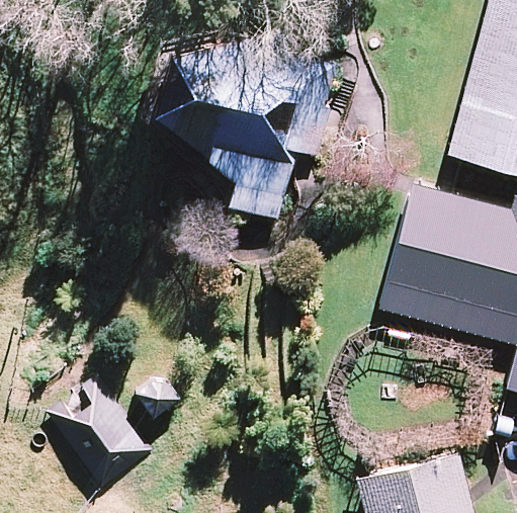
[(516,0),(488,0),(447,155),(516,173),(516,0)]
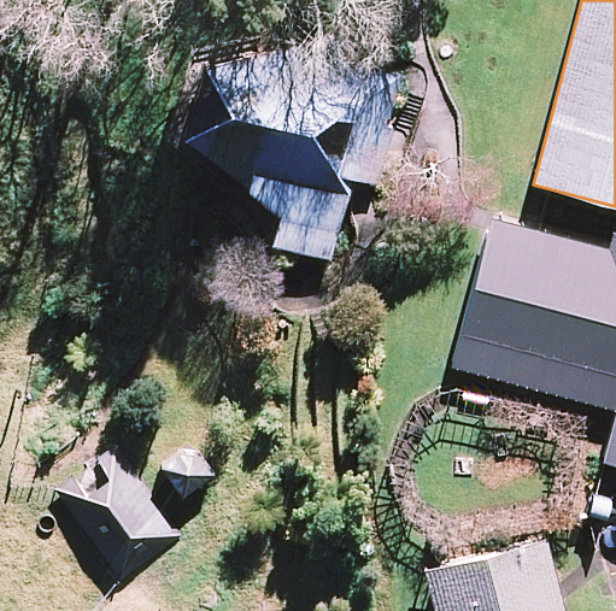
[(389,131),(403,82),(248,40),(242,63),(201,52),(181,127),(281,215),(273,246),(333,262),(355,183),(380,191),(396,133),(389,131)]
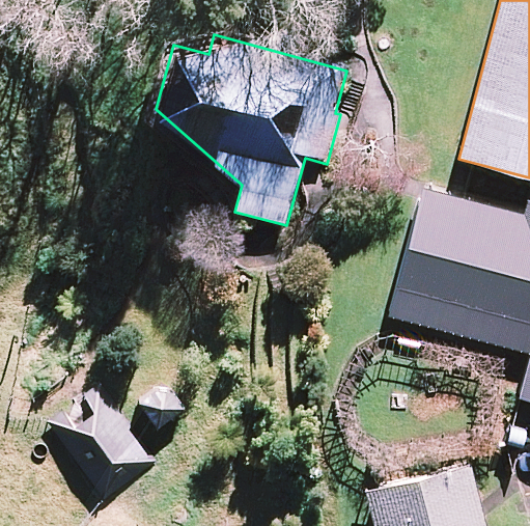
[(524,215),(422,188),(388,316),(529,355),(529,359),(519,396),(529,399),(529,200),(528,200),(524,215)]
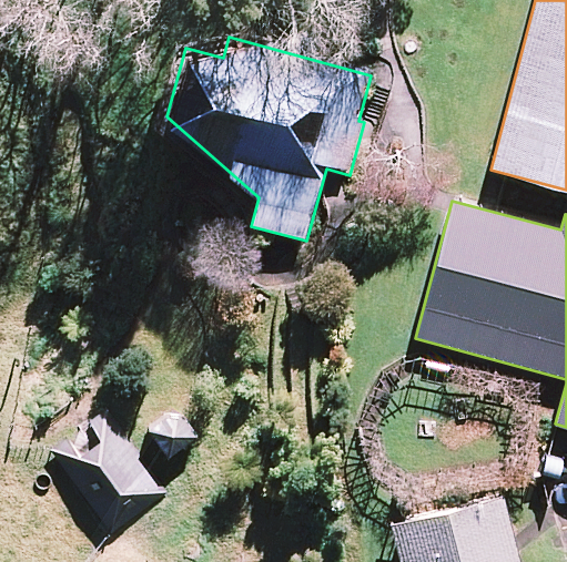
[(169,499),(107,412),(91,423),(102,439),(79,455),(68,439),(50,451),(112,539),(169,499)]
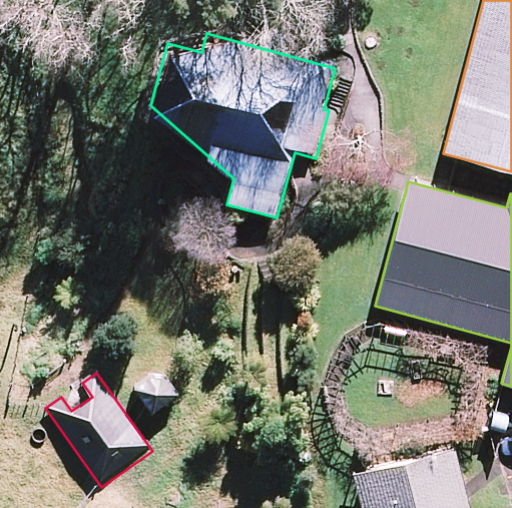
[(470,507),(456,447),(353,472),(361,507),(470,507)]
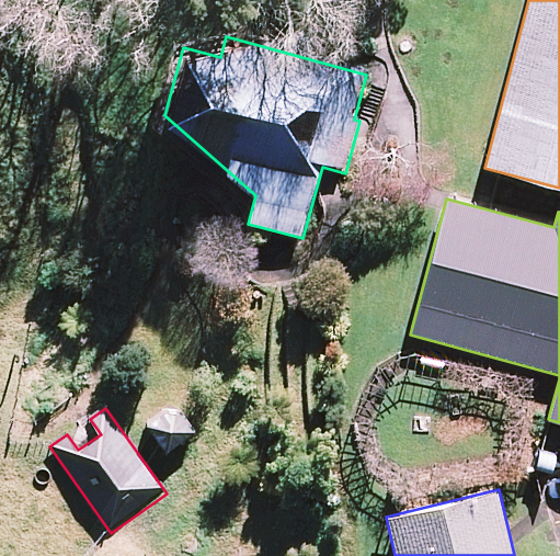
All buildings are outlined.
